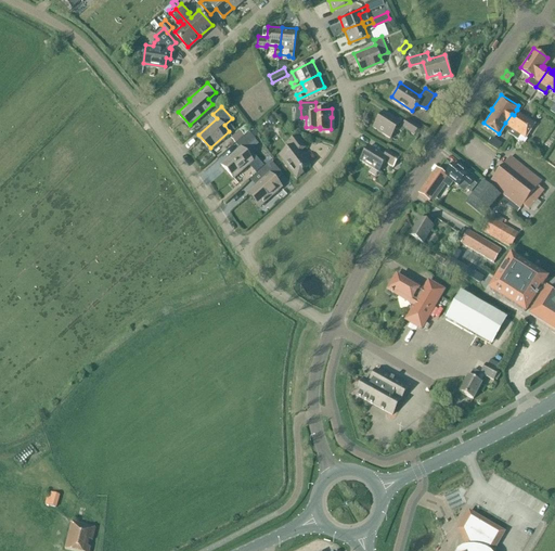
[(414,132),(418,125),(407,117),(403,123),(399,120),(400,119),(384,110),(373,126),(390,136),(396,126),(402,130),(404,126),(414,132)]
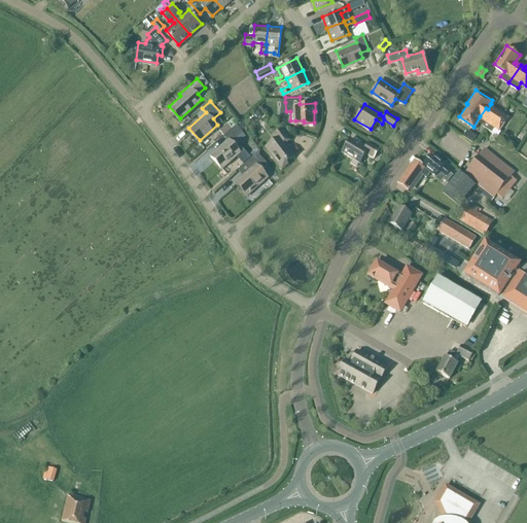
[(486,108),(480,116),(485,119),(482,124),(485,126),(497,134),(500,129),(498,128),(507,114),(491,104),(488,109),(486,108)]
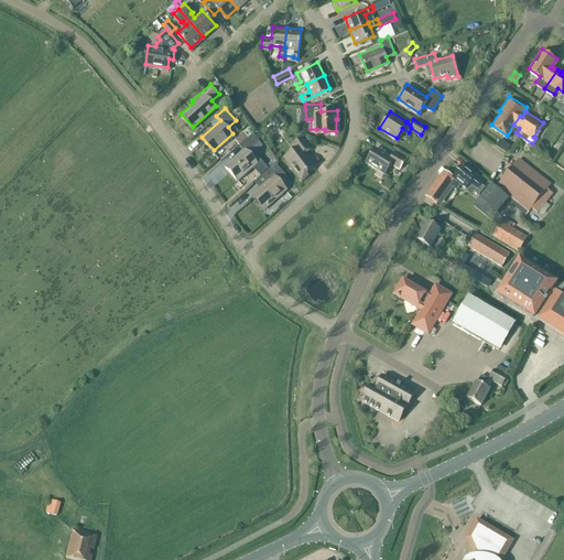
[(242,129),(235,137),(239,142),(248,135),(242,129)]
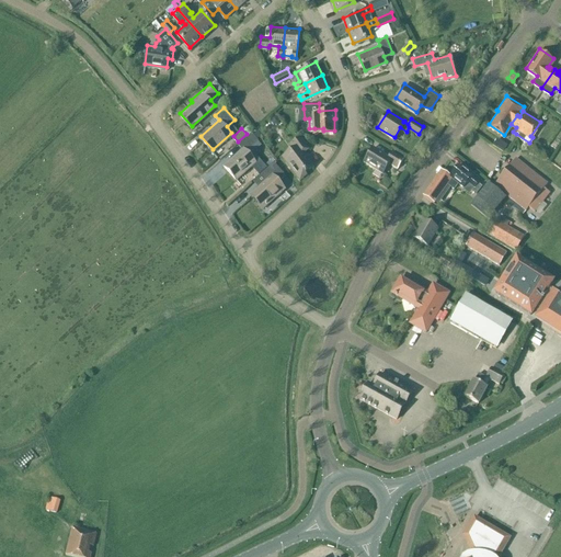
[(239,143),(242,146),(224,162),(237,178),(255,161),(249,154),(253,150),(250,146),(259,138),(251,131),(239,143)]
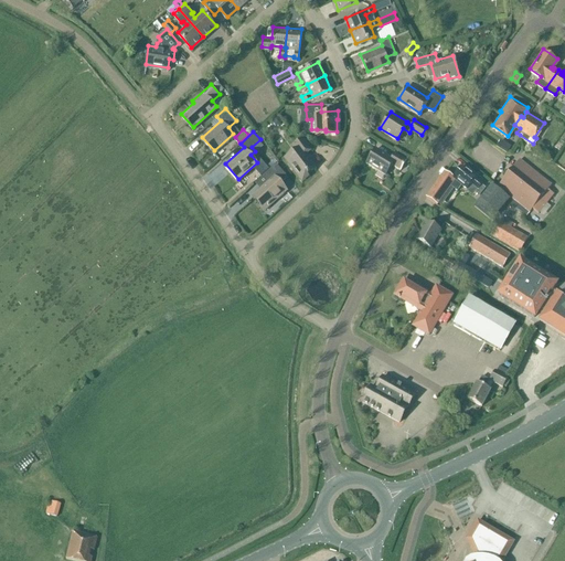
[(299,177),(316,165),(306,151),(311,147),(302,135),(292,143),(296,147),(284,156),(299,177)]
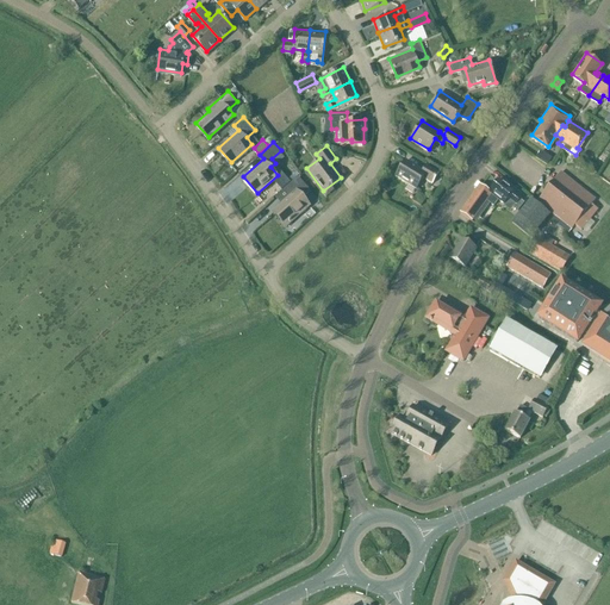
[(540,148),(536,155),(547,161),(551,155),(540,148)]
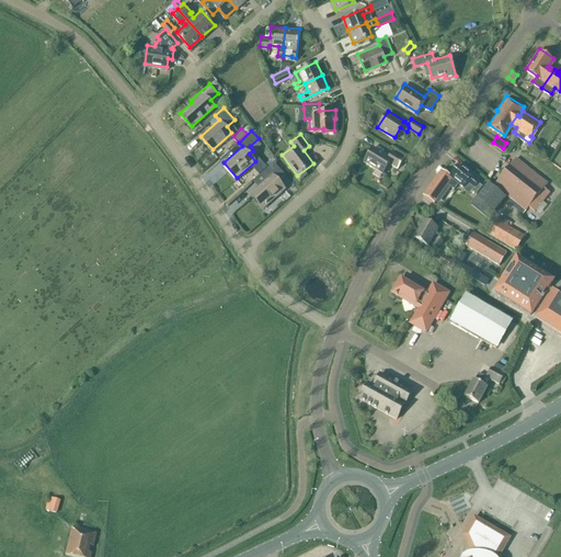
[(397,167),(403,156),(392,149),(389,155),(373,145),(364,160),(382,171),(389,161),(397,167)]
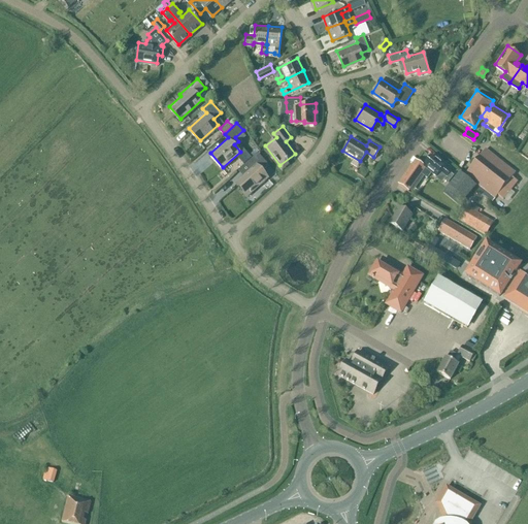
[(477,188),(481,190),(492,199),(498,192),(503,196),(518,178),(512,174),(516,169),(485,145),(465,171),(473,177),(481,184),(477,188)]
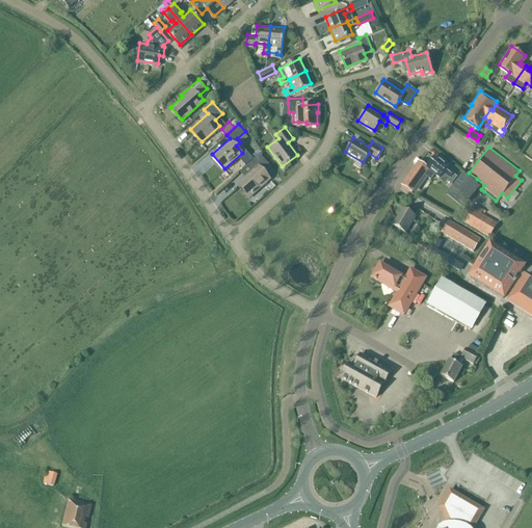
[(245,175),(239,181),(250,194),(268,178),(262,172),(269,164),(259,153),(249,161),(255,166),(245,175)]
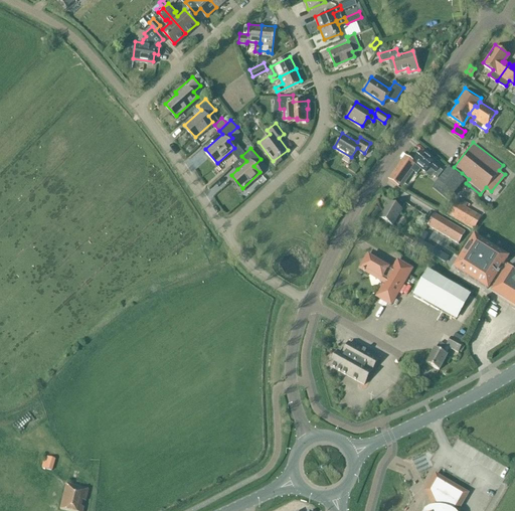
[(405,153),(388,177),(398,184),(400,183),(411,167),(413,169),(416,171),(420,166),(426,171),(431,166),(436,170),(435,172),(438,174),(443,168),(440,166),(440,165),(421,150),(420,151),(419,151),(413,158),(413,159),(413,160),(405,153)]
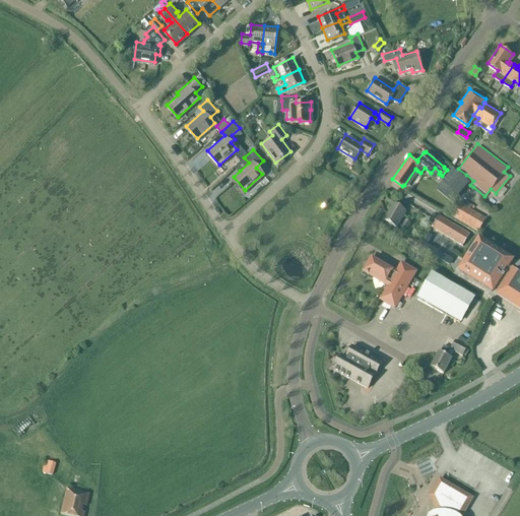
[(355,162),(351,169),(359,173),(363,166),(355,162)]
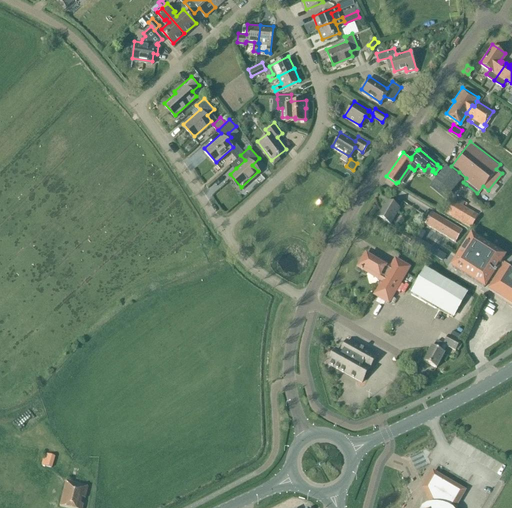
[(446,197),(462,177),(445,164),(430,183),(446,197)]
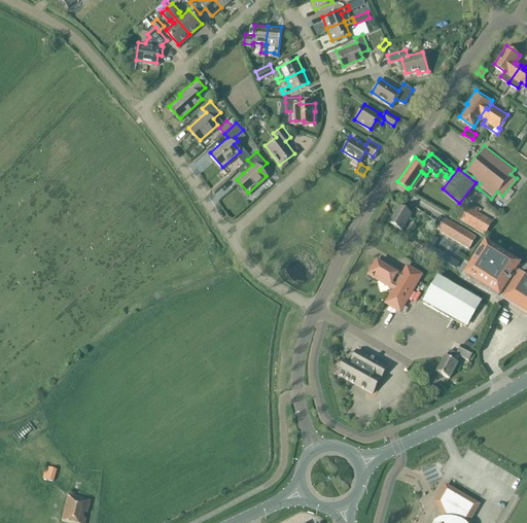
[(493,218),(465,203),(457,217),(485,233),(493,218)]
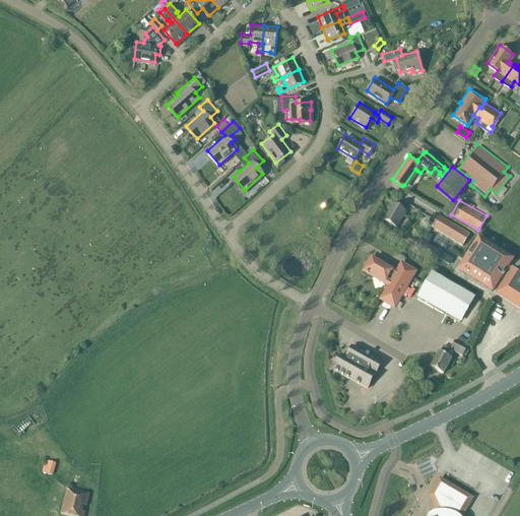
[(405,209),(393,201),(384,217),(396,224),(405,209)]
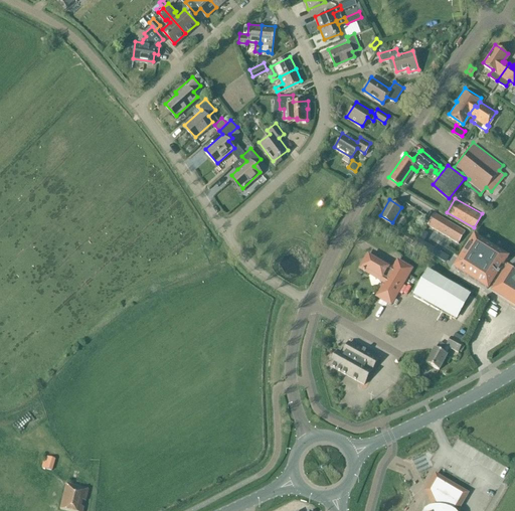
[(434,211),(427,222),(458,240),(465,229),(467,224),(437,207),(435,211),(434,211)]
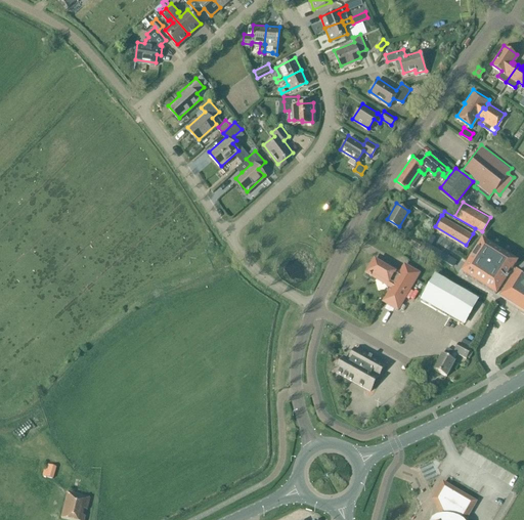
[(425,243),(412,235),(409,242),(421,249),(425,243)]
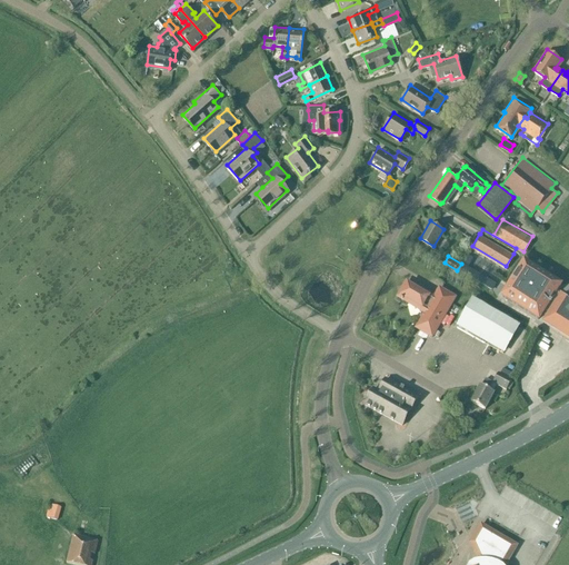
[(523,259),(502,294),(538,316),(542,309),(547,313),(542,318),(568,335),(568,281),(560,290),(556,288),(560,281),(523,259)]
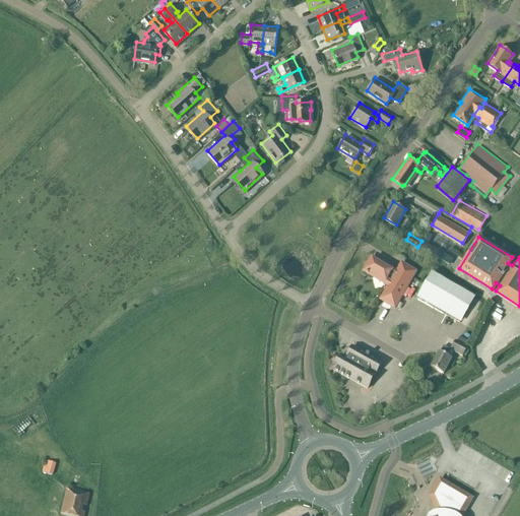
[(424,240),(420,244),(442,257),(445,253),(427,242),(424,240)]
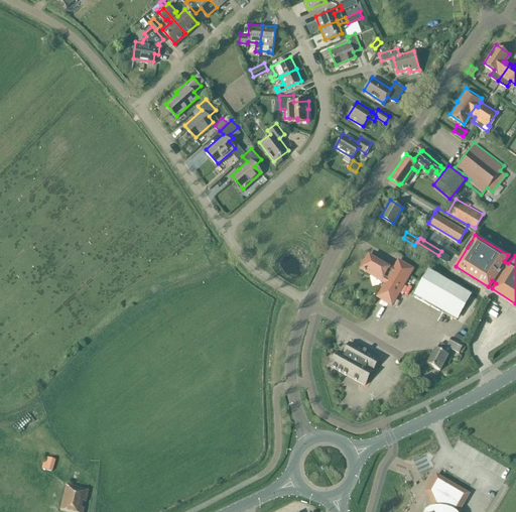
[(393,266),(369,252),(360,266),(385,280),(377,294),(391,303),(412,266),(398,258),(393,266)]
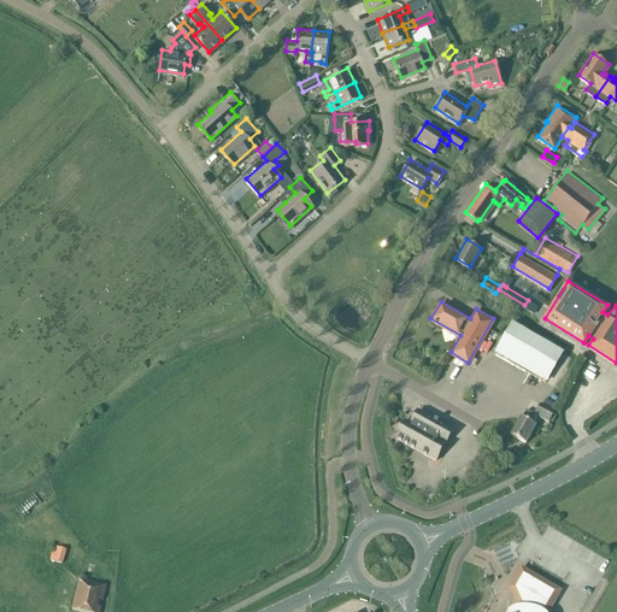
[(512,322),(498,346),(548,375),(563,349),(512,322)]
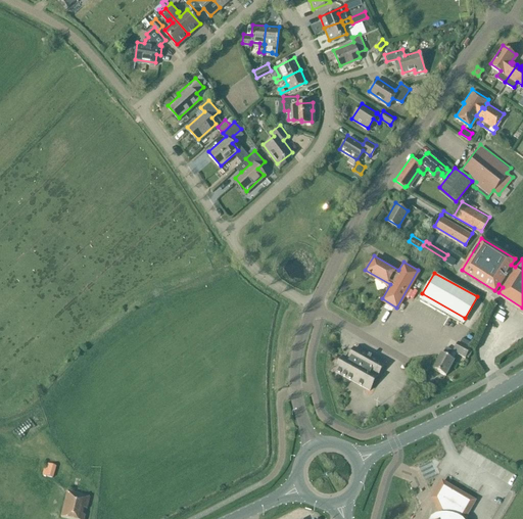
[(458,340),(453,348),(465,356),(470,346),(458,340)]
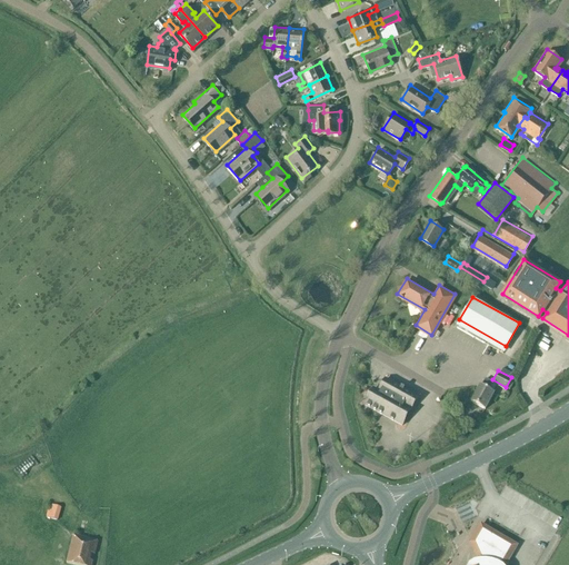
[(402,423),(418,394),(386,376),(379,388),(373,385),(363,402),(402,423)]
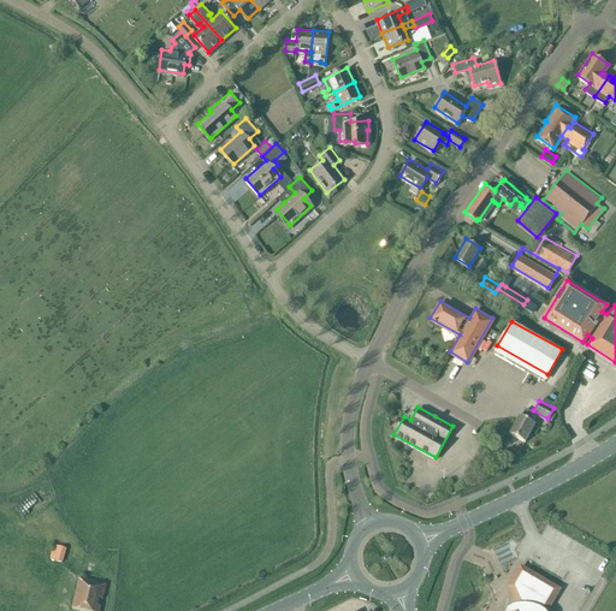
[(520,414),(510,431),(523,439),(533,422),(528,419),(533,410),(526,407),(521,415),(520,414)]
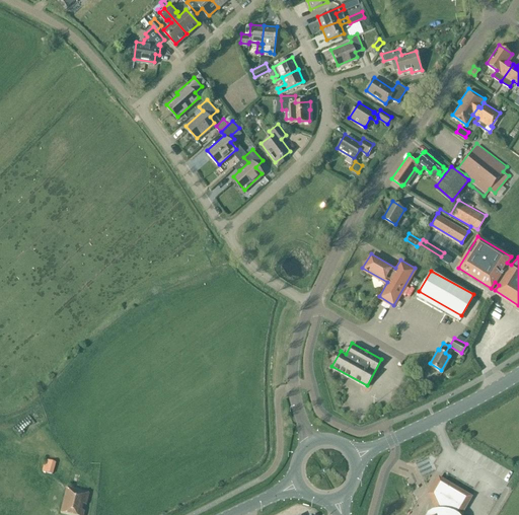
[(53,471),(56,459),(45,456),(42,468),(53,471)]
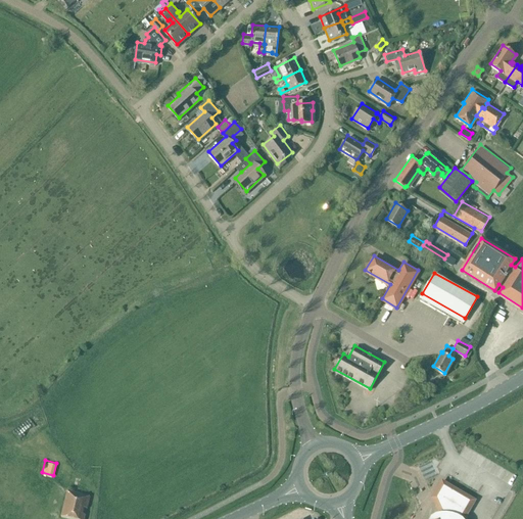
[(464,518),(463,517),(473,499),(442,480),(433,496),(440,512),(435,513),(430,516),(428,518),(464,518)]
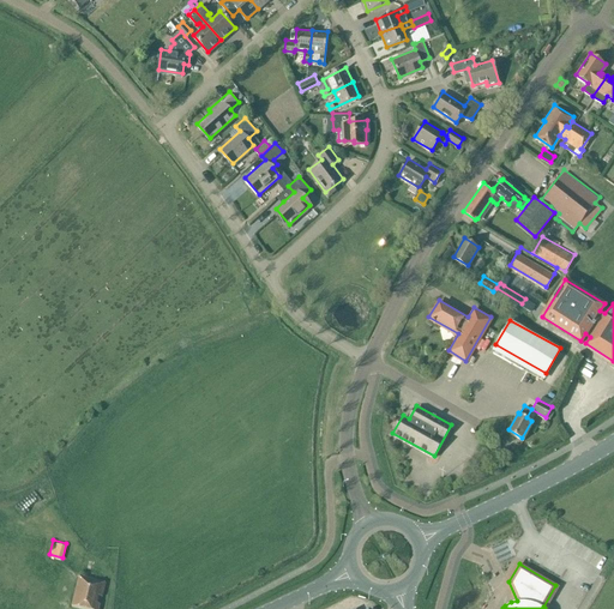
[(102,594),(106,579),(79,573),(71,603),(96,608),(97,608),(100,601),(96,600),(98,592),(102,594)]
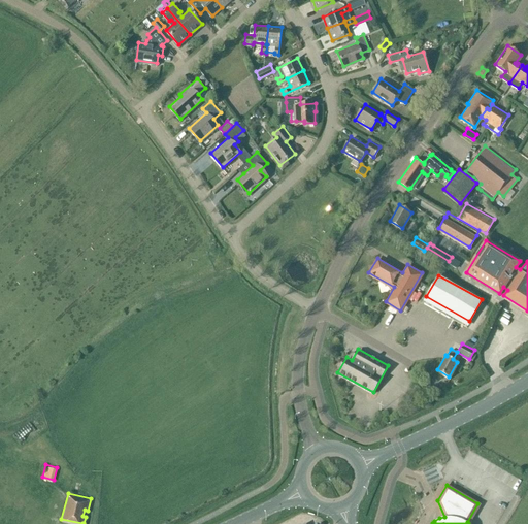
All buildings are outlined.
